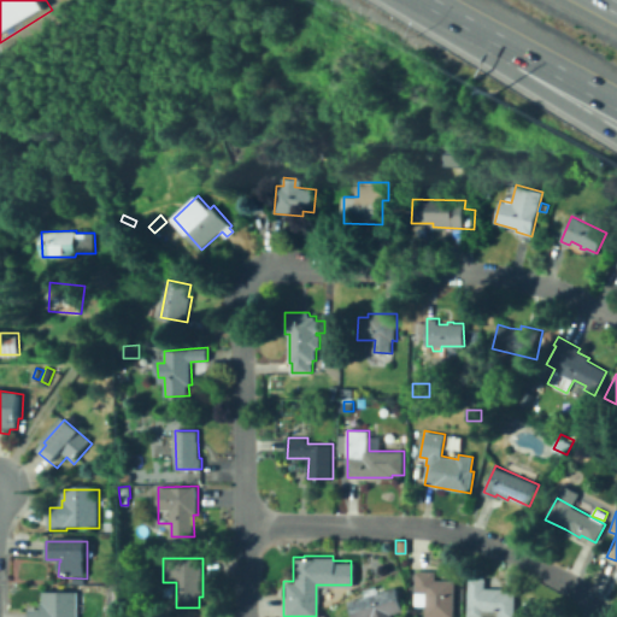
[(412,569),(433,570),(433,579),(452,579),(451,616),(422,616),(423,592),(412,591),(412,569)]
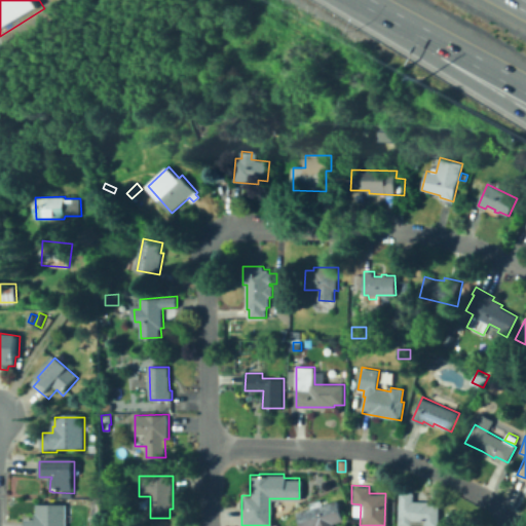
[(397,525),(398,491),(411,491),(410,499),(426,500),(426,502),(437,502),(436,525),(423,525),(423,520),(410,519),(410,525),(397,525)]
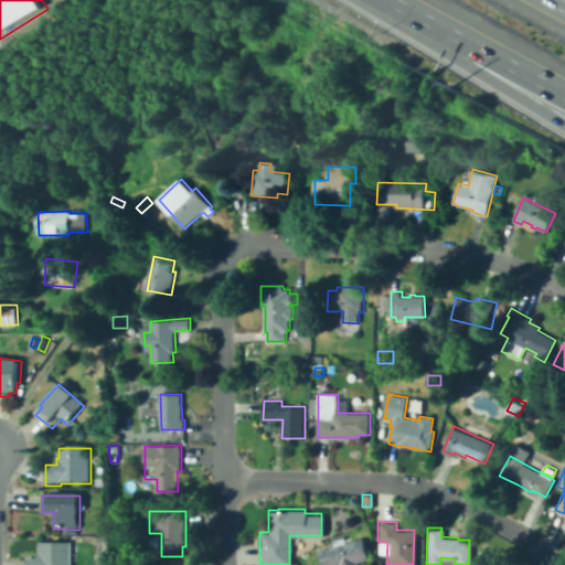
[(320,564),(316,550),(332,544),(330,537),(342,534),(344,541),(359,536),(365,557),(355,560),(356,564),(320,564)]
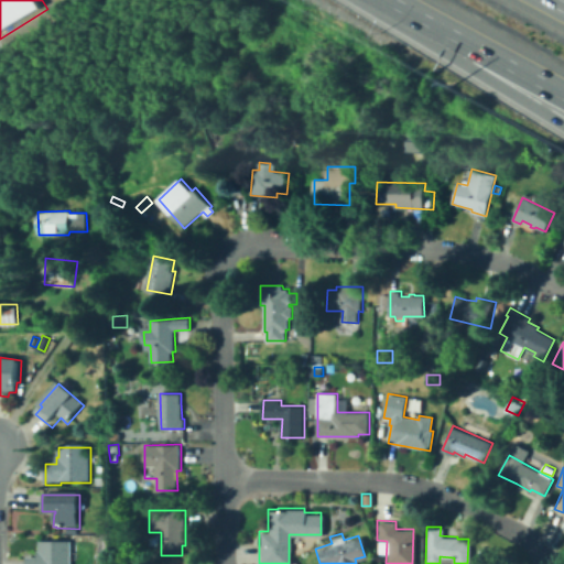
[(26,563),(26,560),(36,560),(36,553),(40,553),(40,543),(71,543),(71,563),(26,563)]
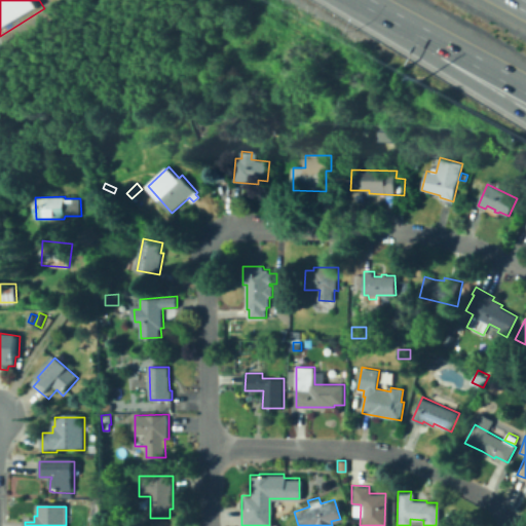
[(446,525),(446,513),(454,513),(454,525),(446,525)]
